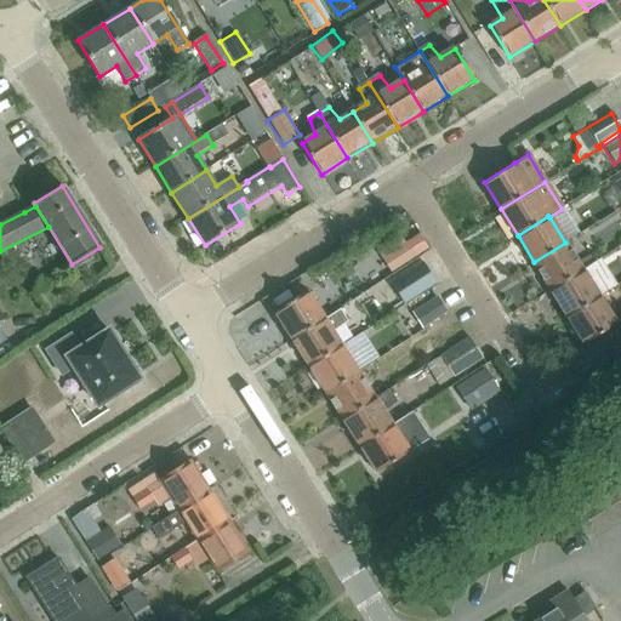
[(408,243),(382,260),(392,272),(416,256),(408,243)]
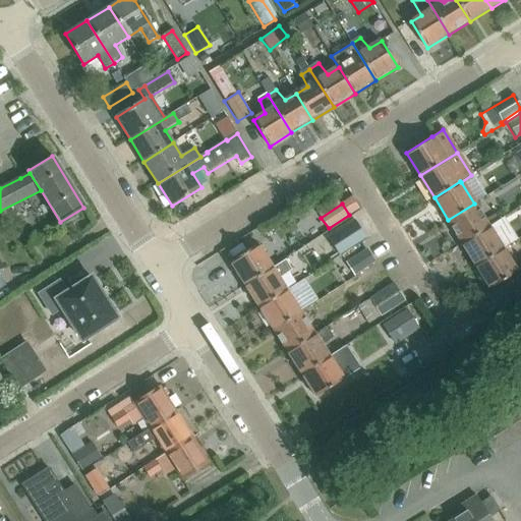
[(462,242),(488,226),(474,204),(448,220),(462,242)]
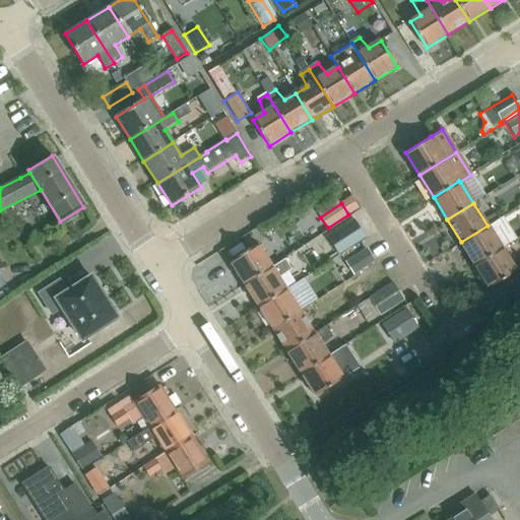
[(328,262),(338,255),(365,237),(353,220),(327,238),(334,249),(324,256),(328,262)]
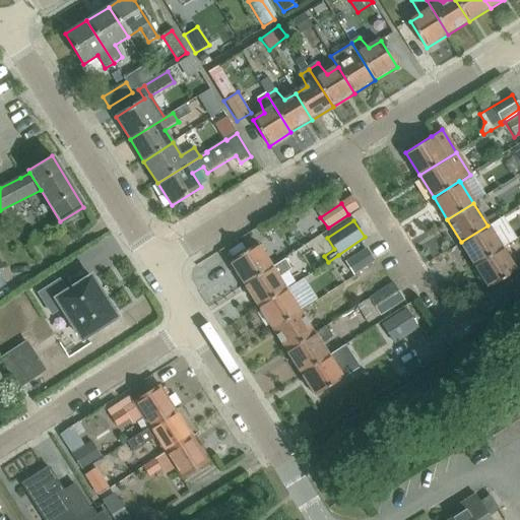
[(475,265),(502,249),(488,225),(461,242),(475,265)]
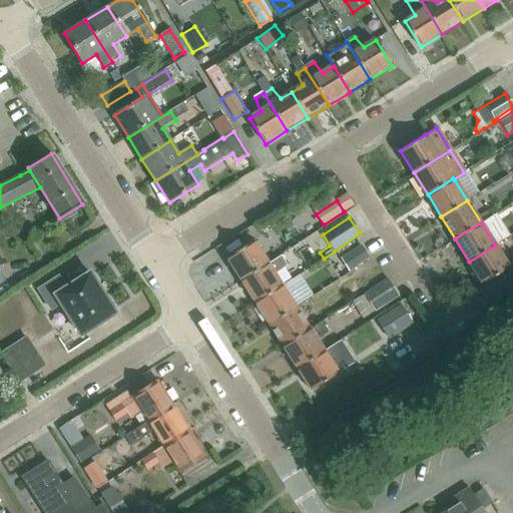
[(240,282),(268,265),(253,241),(226,259),(240,282)]
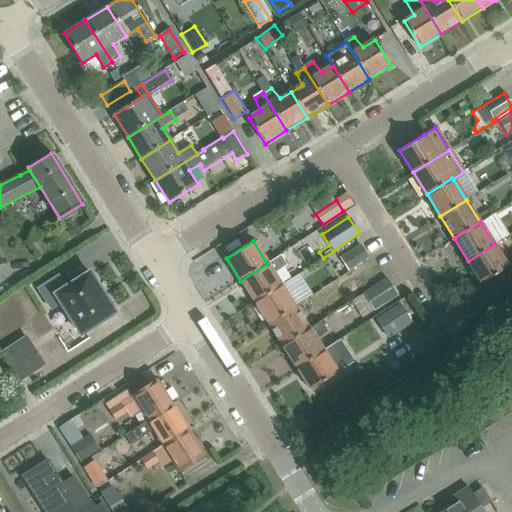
[(348,271),(368,258),(360,245),(340,258),(348,271)]
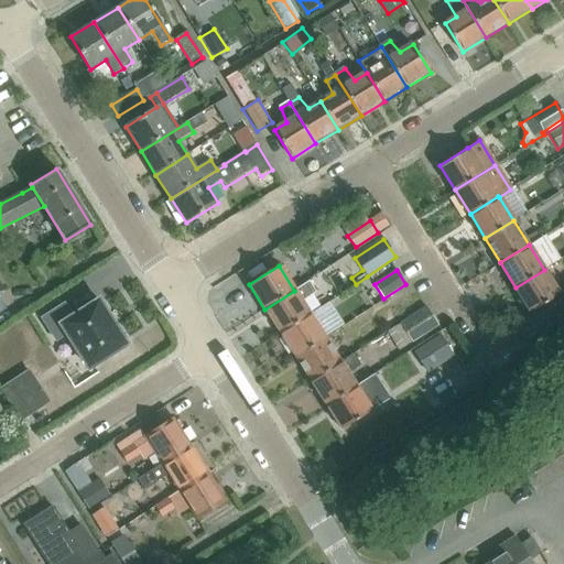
[(544,270),(516,288),(531,312),(560,294),(544,270)]
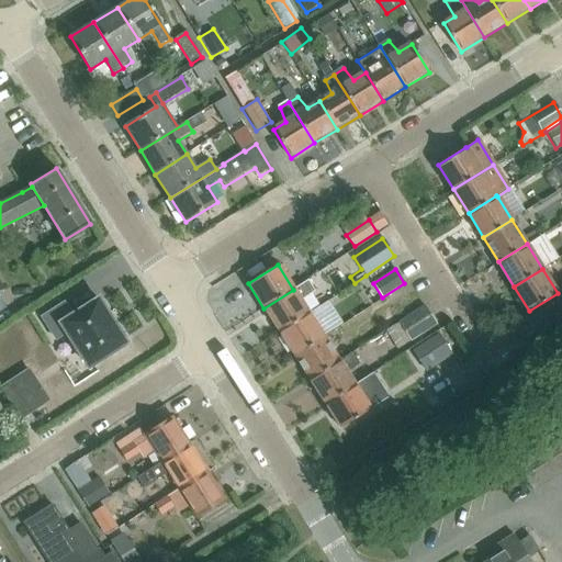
[(308,313),(301,301),(314,292),(307,280),(293,290),(263,308),(279,332),(308,313)]
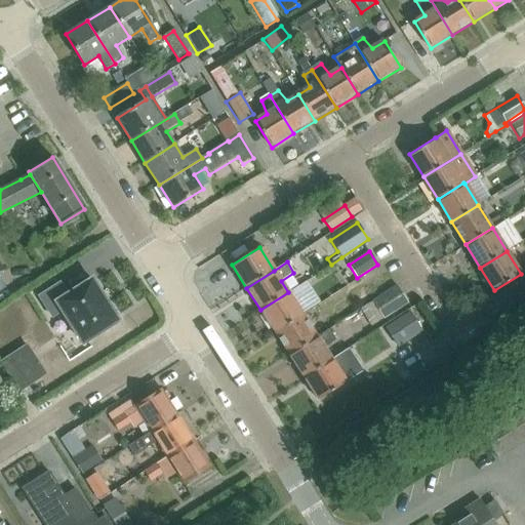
[(58,283),(38,296),(51,317),(62,311),(82,342),(117,320),(91,279),(67,294),(58,283)]
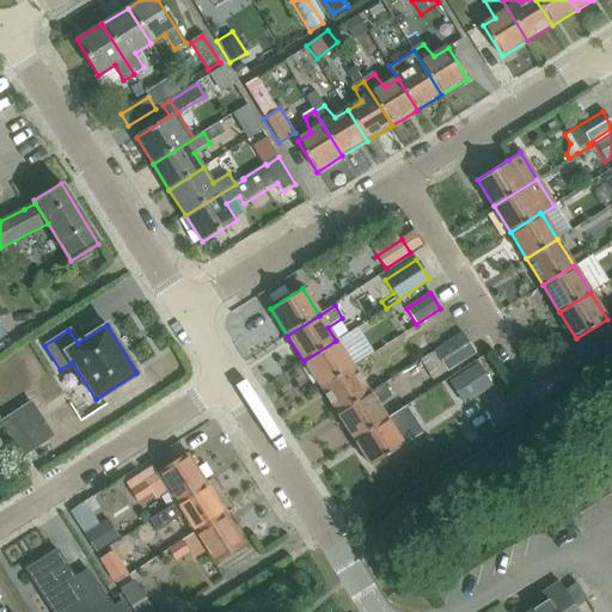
[(459,335),(432,353),(445,373),(472,354),(459,335)]
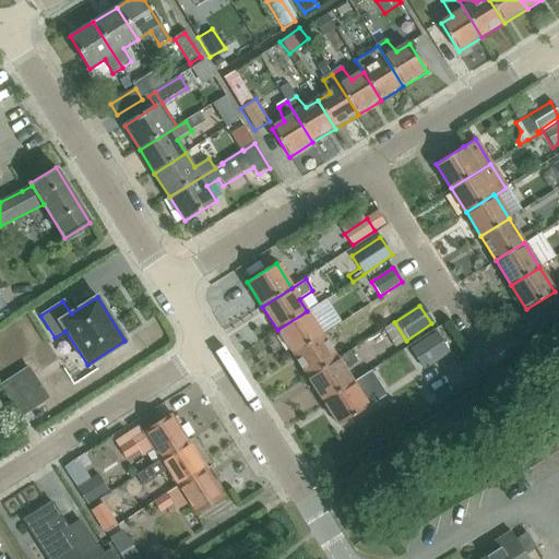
[(292,353),(321,334),(307,311),(277,330),(292,353)]
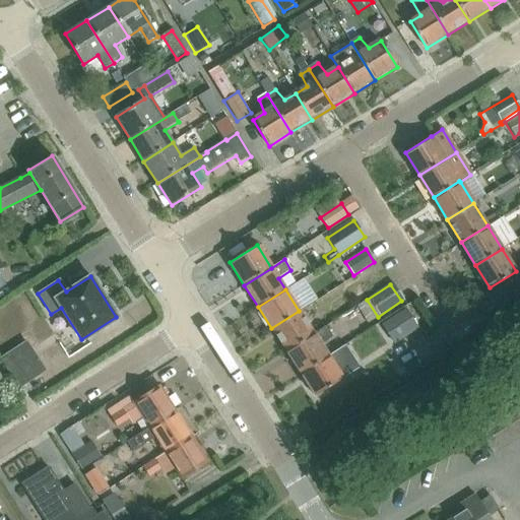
[(417,331),(405,310),(381,326),(393,346),(417,331)]
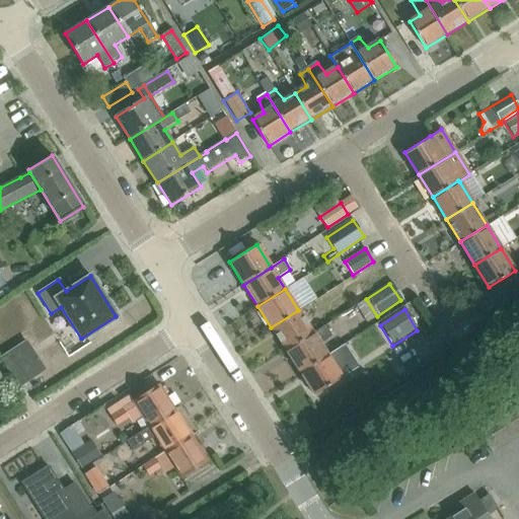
[(285,350),(312,332),(298,310),(271,327),(285,350)]
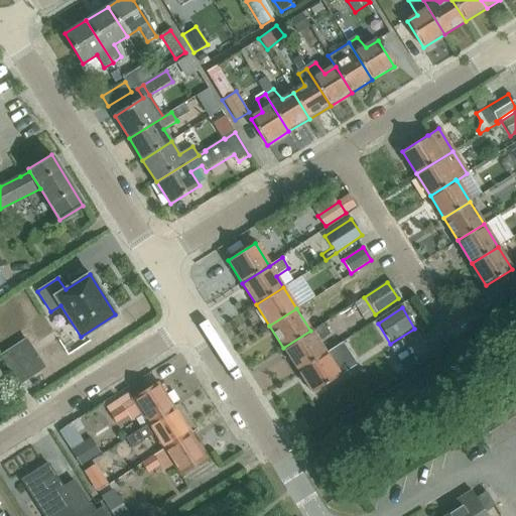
[(297,370),(325,353),(317,342),(329,335),(323,324),(310,331),(283,348),(297,370)]
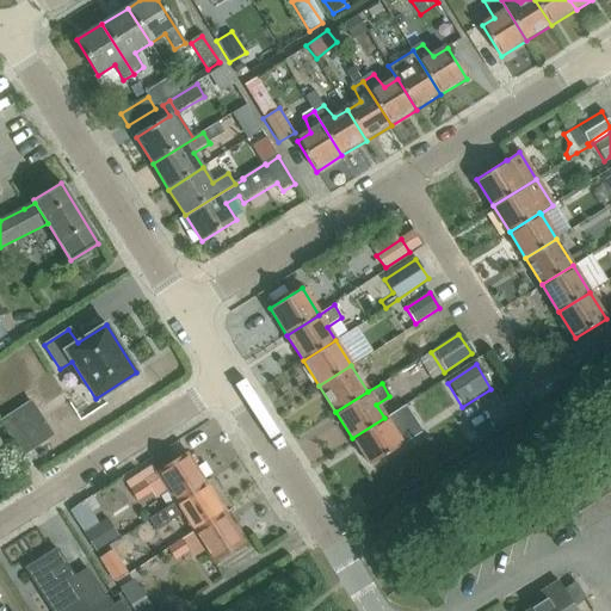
[(384,418),(352,438),(369,466),(423,431),(406,405),(384,418)]
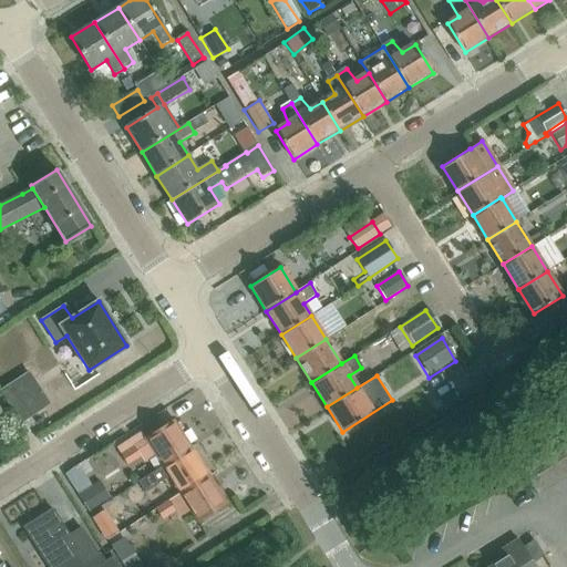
[(31,415),(16,391),(3,399),(19,423),(31,415)]
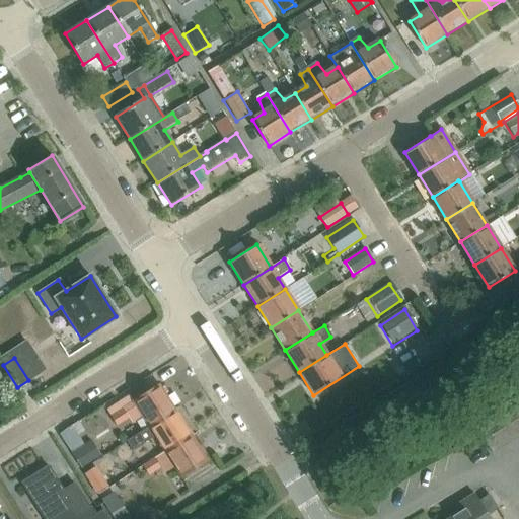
[(148,428),(174,412),(157,386),(122,410),(128,419),(130,417),(134,422),(141,417),(148,428)]
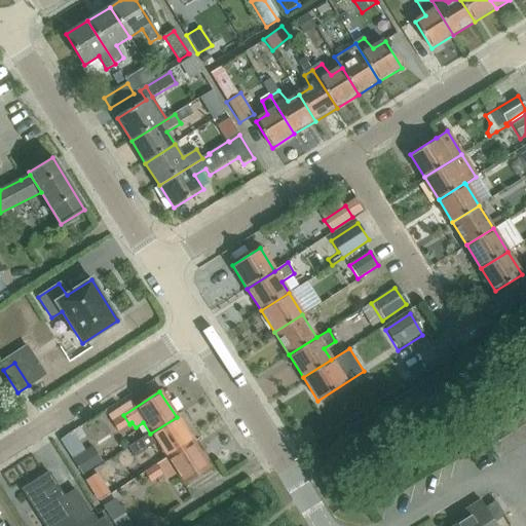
[(117,433),(129,424),(123,415),(111,423),(117,433)]
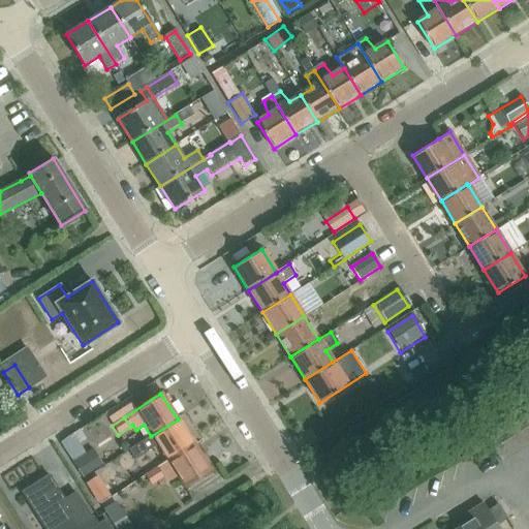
[(167,462),(193,444),(178,419),(151,436),(128,452),(134,461),(158,446),(166,461),(167,462)]
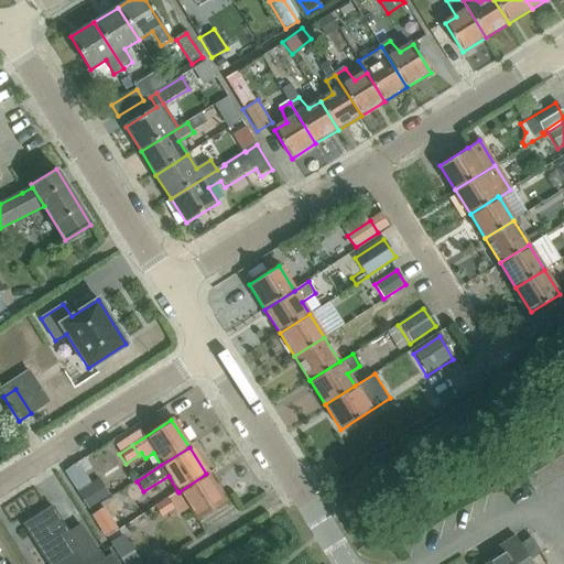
[(78,461),(65,467),(74,483),(86,476),(78,461)]
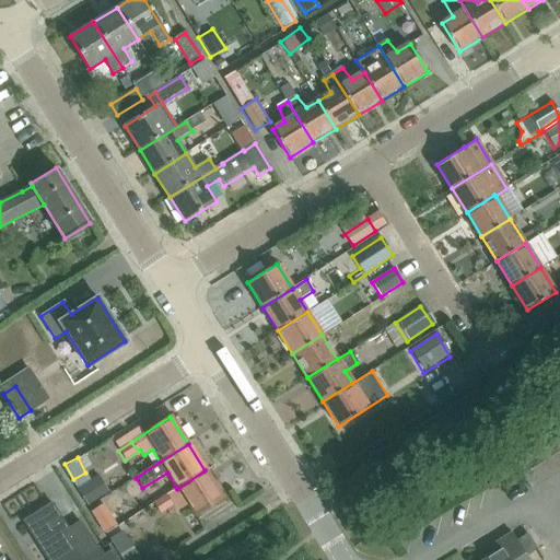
[(195,515),(222,498),(205,470),(177,489),(176,488),(152,504),(159,514),(172,505),(176,512),(187,504),(195,515)]
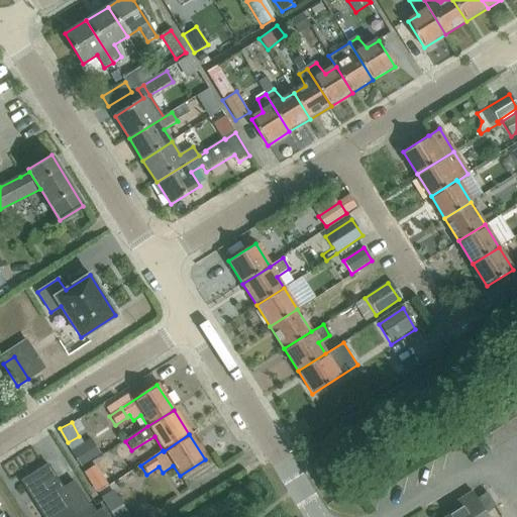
[(60,453),(50,458),(61,477),(69,472),(60,453)]
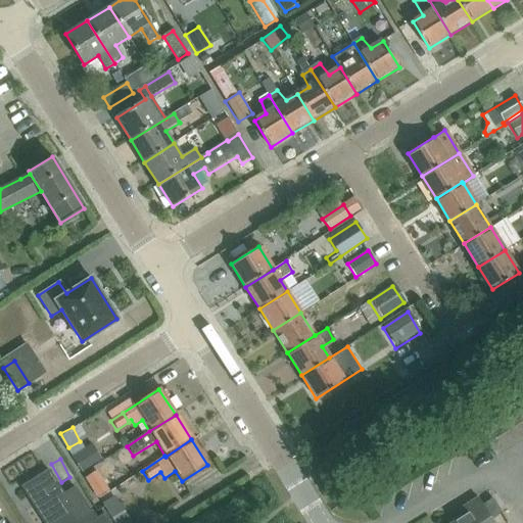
[(92,514),(76,488),(75,488),(63,496),(56,484),(48,472),(22,488),(45,522),(82,522),(85,521),(85,522),(110,522),(106,515),(98,520),(93,513),(92,514)]
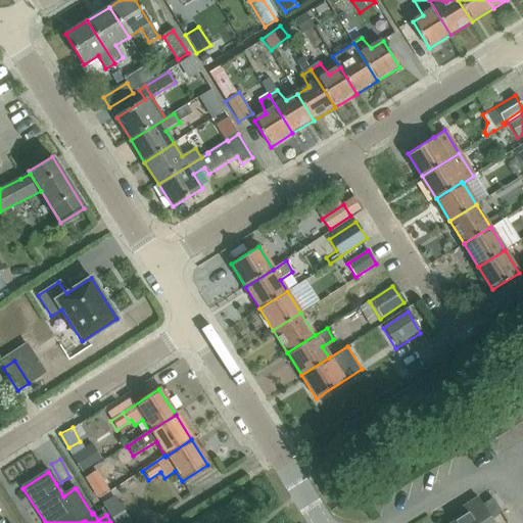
[(116,522),(127,517),(119,504),(113,496),(103,504),(114,522),(116,522)]
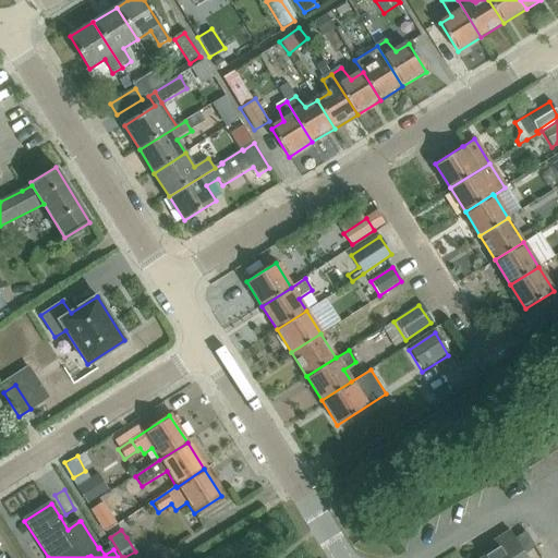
[(526,534),(517,541),(509,530),(493,540),(499,549),(485,557),(525,557),(524,555),(535,548),(526,534)]
